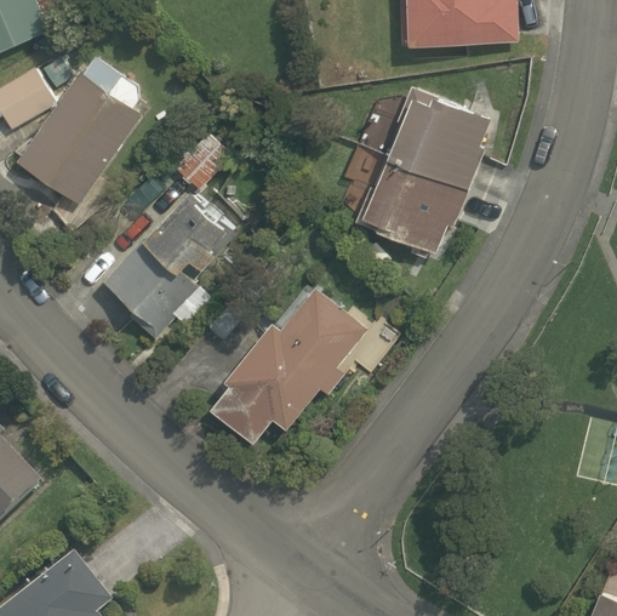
[(0,55),(52,33),(38,0),(0,0),(0,55)]
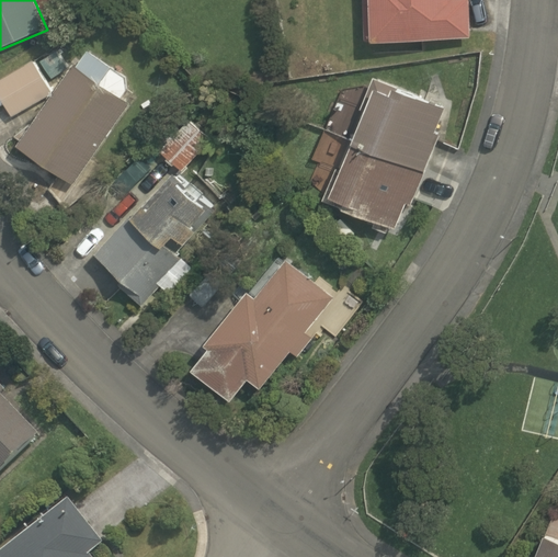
[(360,0),(361,43),(467,41),(466,0),(360,0)]
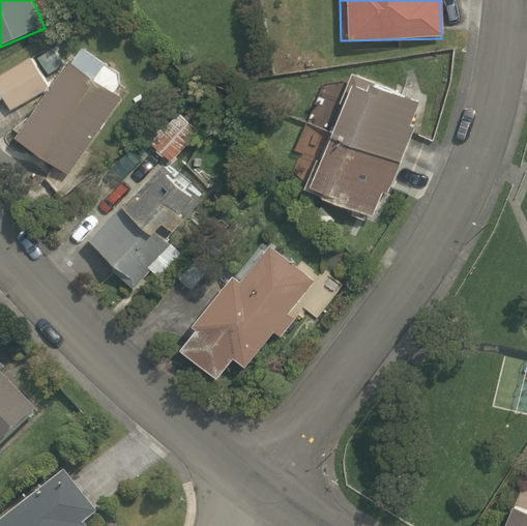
[(122,96),(67,59),(13,139),(69,176),(122,96)]
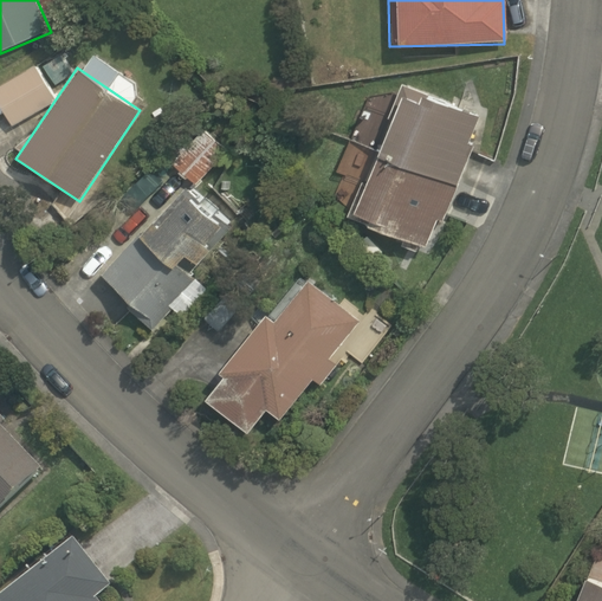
[(33,75),(0,91),(0,116),(7,129),(50,107),(33,75)]
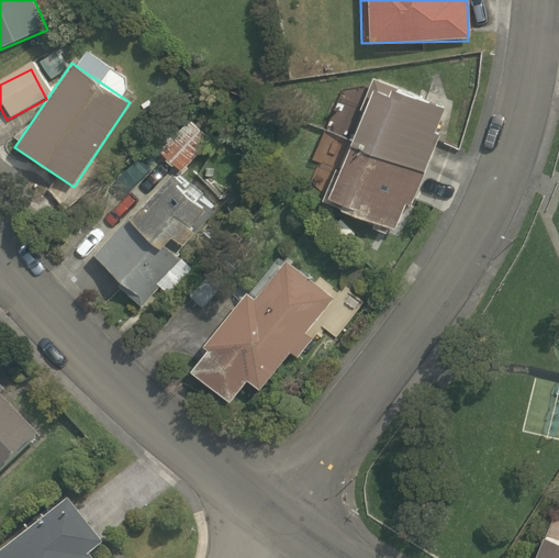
[(362,111),(337,173),(334,170),(321,203),(367,221),(364,227),(384,236),(387,229),(393,232),(404,205),(410,208),(437,137),(433,135),(443,110),(370,80),(358,110),(362,111)]
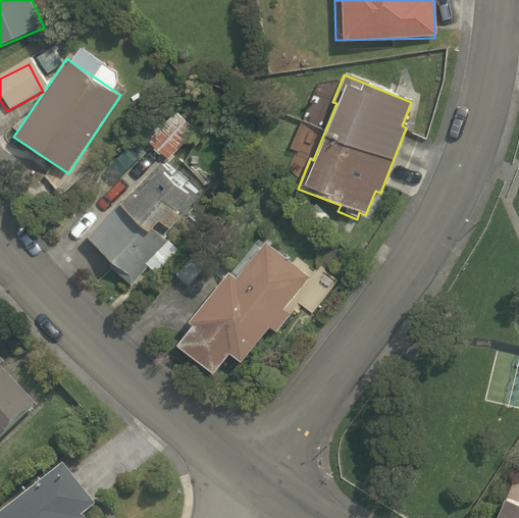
[(132,285),(204,202),(209,196),(168,160),(196,131),(178,114),(148,147),(159,158),(85,244),(132,285)]
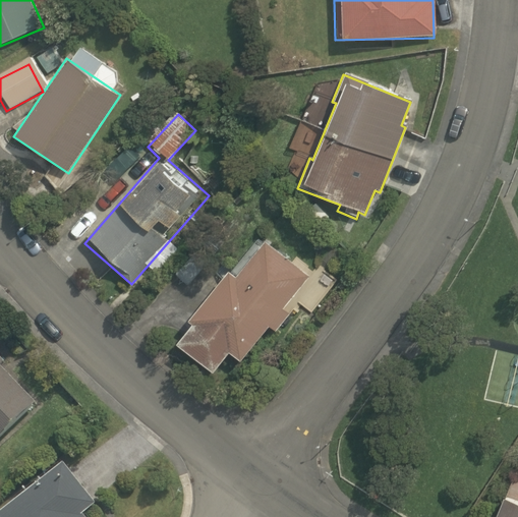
[(234,277),(227,271),(186,319),(191,324),(175,343),(211,371),(227,352),(238,362),(267,328),(274,333),(288,316),(281,309),(308,278),(263,241),(234,277)]
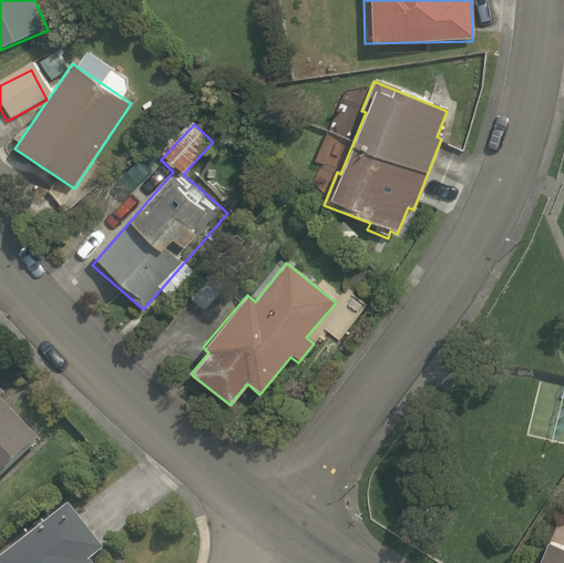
[(0,477),(41,440),(0,395),(0,477)]
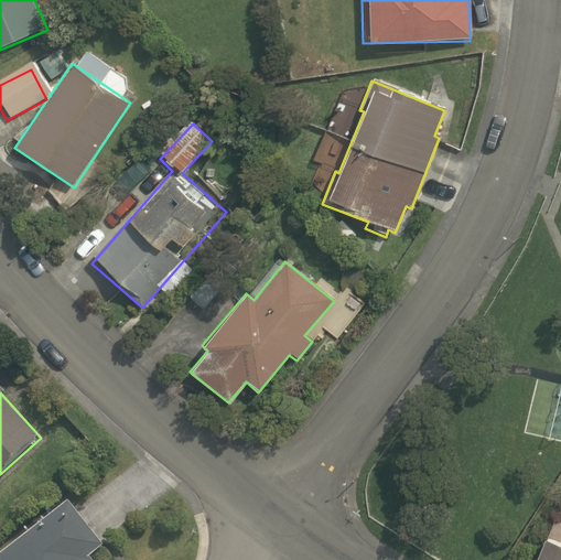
[(96,559),(106,551),(66,502),(0,553),(0,559),(96,559)]
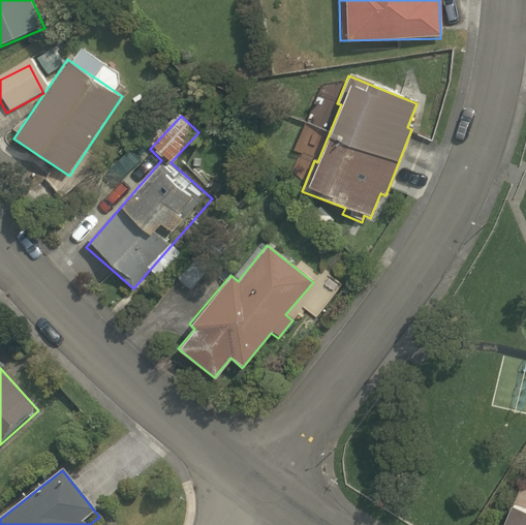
[(525,524),(525,514),(509,507),(502,524),(525,524)]
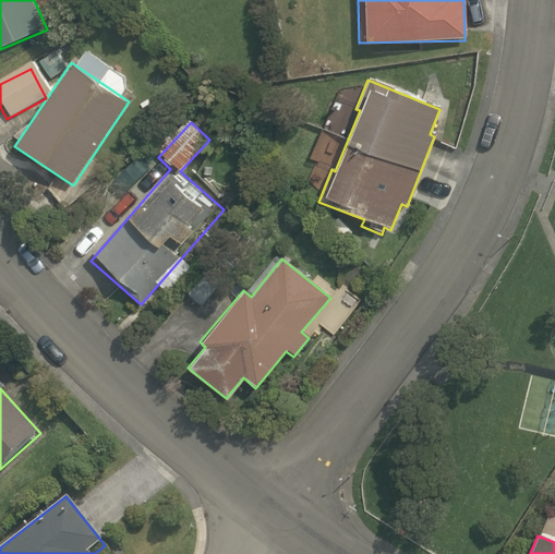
All buildings are outlined.
